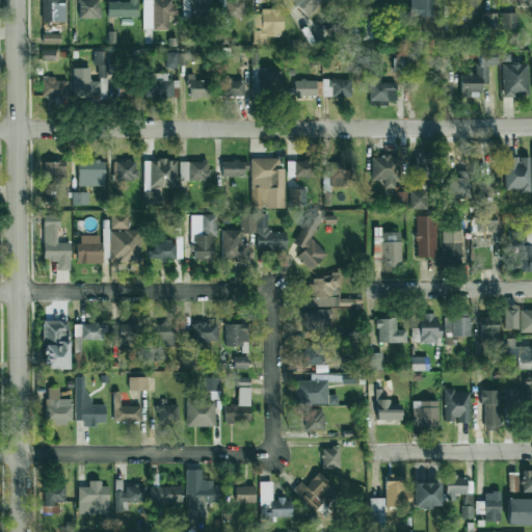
[(41,0),(42,21),(62,21),(61,0),(41,0)]
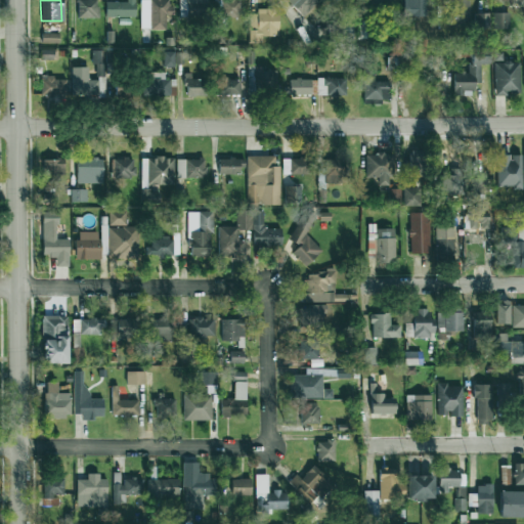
[(98,18),(98,0),(77,0),(77,18),(98,18)]
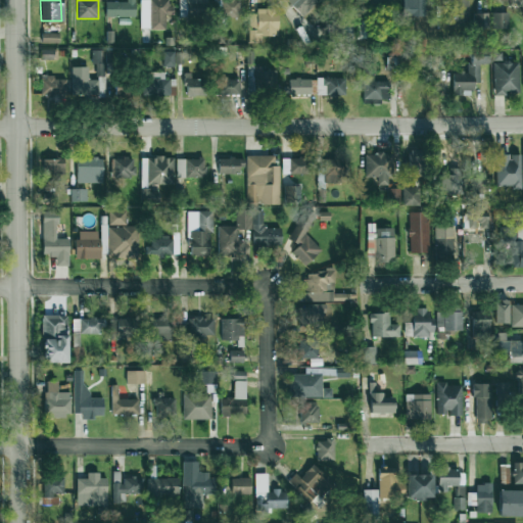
[(125,0),(105,0),(105,17),(135,16),(134,0),(125,0)]
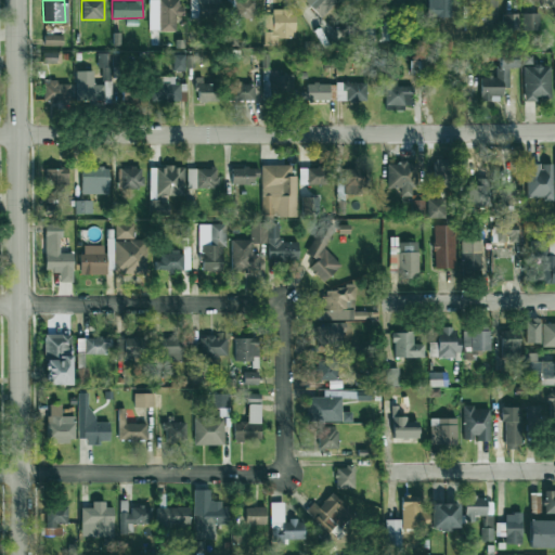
[(147,0),(149,30),(176,30),(176,15),(181,15),(181,0),(147,0)]
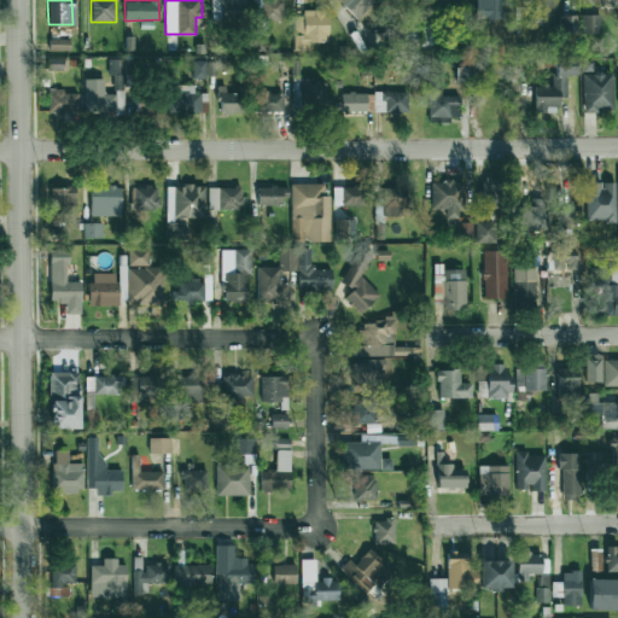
[(210,0),(211,19),(245,19),(244,0),(210,0)]
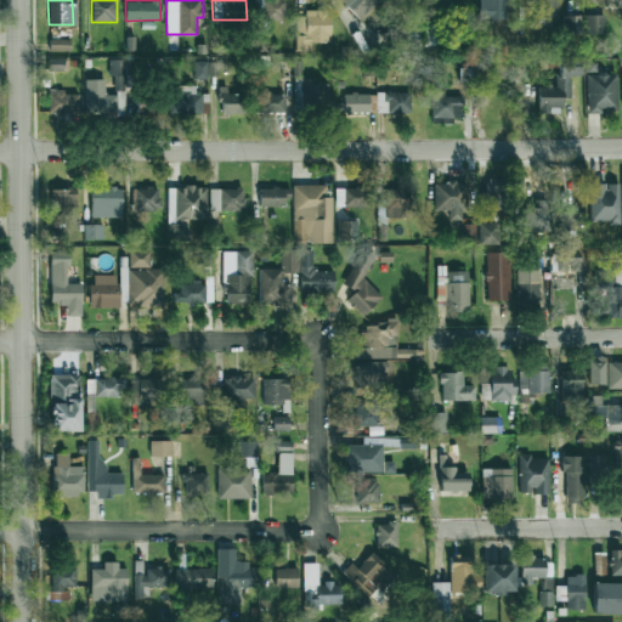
[(286,0),(258,0),(258,21),(286,21),(286,0)]
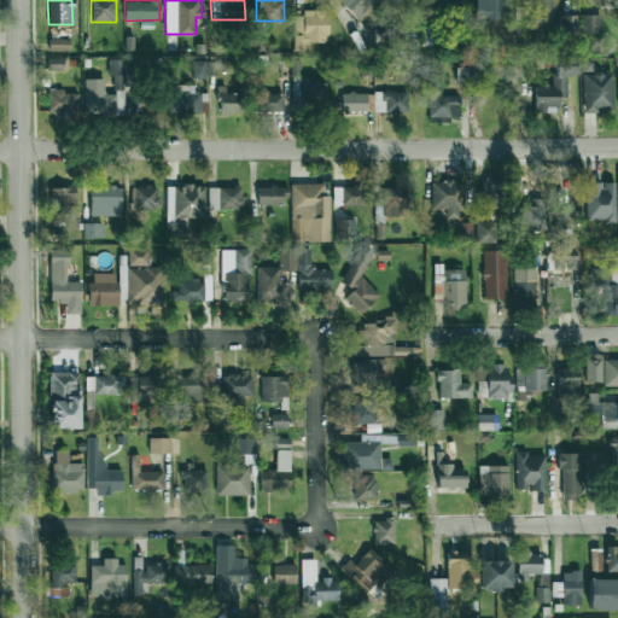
[(337,0),(357,19),(374,1),(373,0),(337,0)]
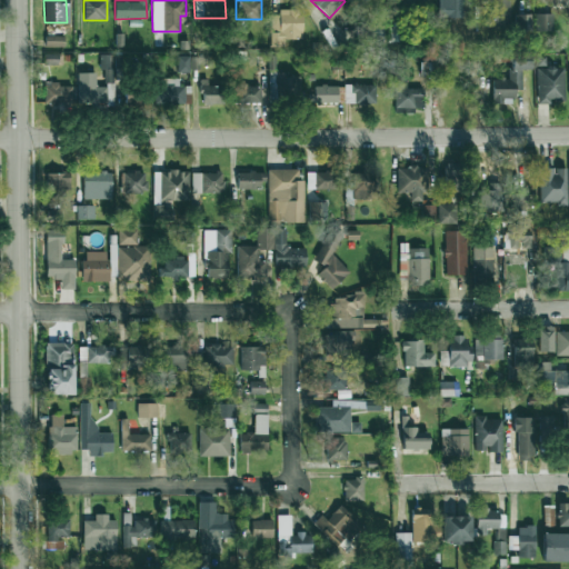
[(398,0),(398,13),(415,15),(415,0),(398,0)]
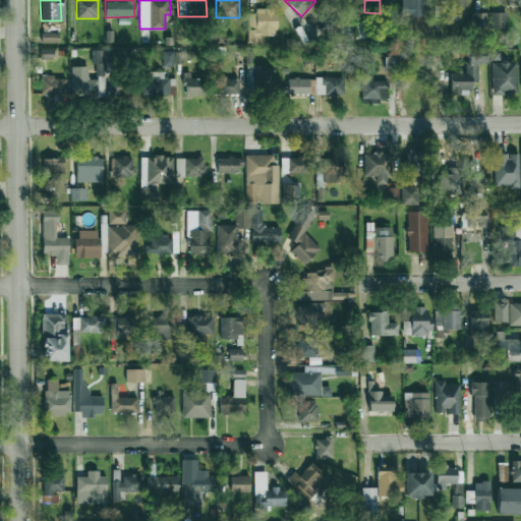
[(399,0),(399,16),(423,16),(423,0),(399,0)]
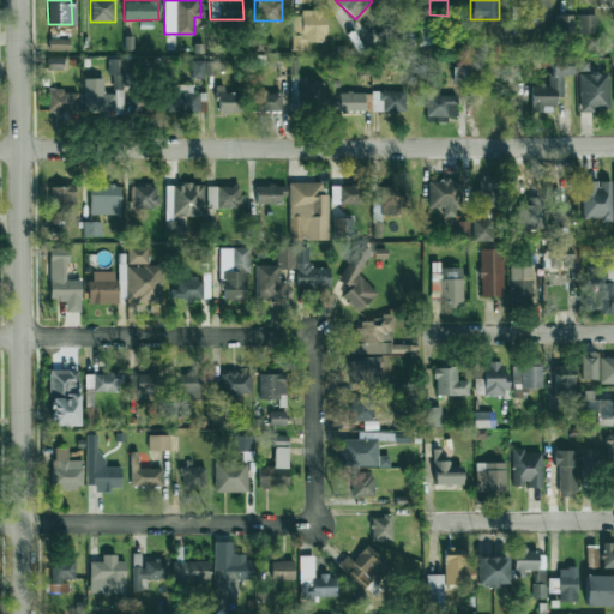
[(548,0),(527,0),(527,28),(548,29),(548,0)]
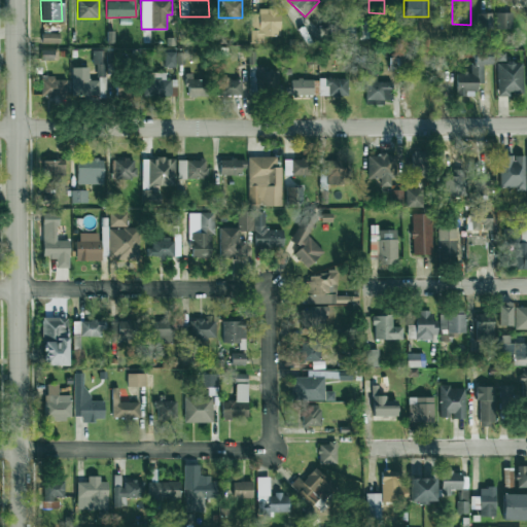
[(280,36),(279,8),(258,8),(258,13),(250,13),(251,42),(264,42),(264,36),(280,36)]
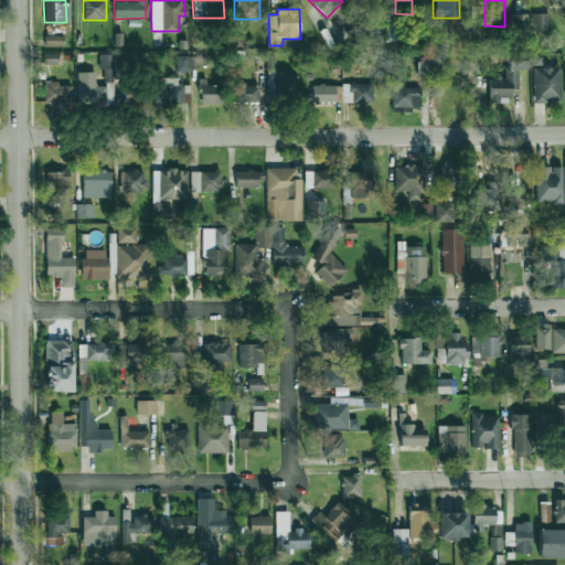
[(550,14),(535,13),(534,31),(548,31),(550,14)]
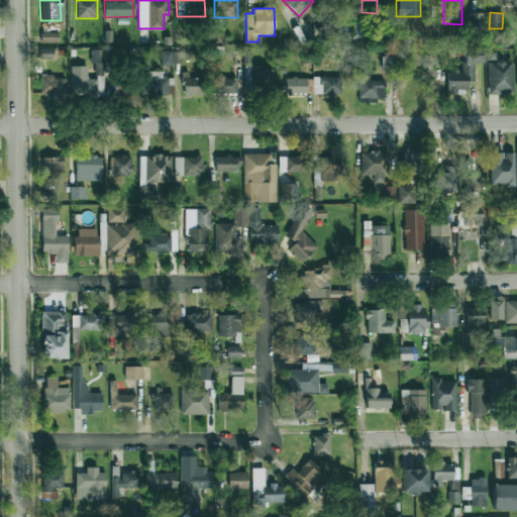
[(468,28),(483,28),(483,13),(468,13),(468,28)]
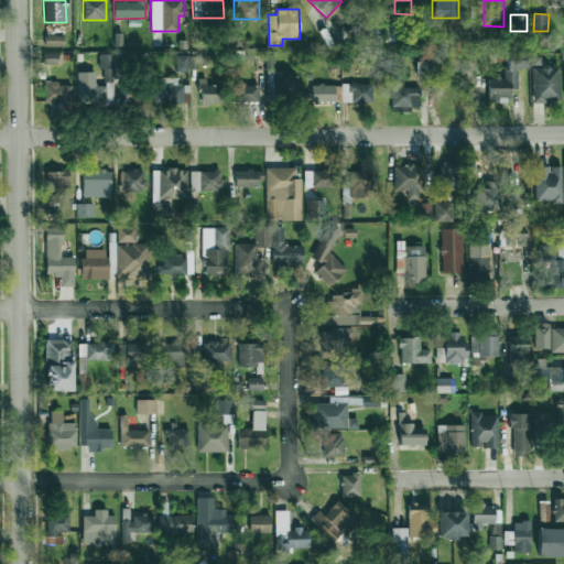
[(380,43),(379,25),(365,25),(366,44),(380,43)]
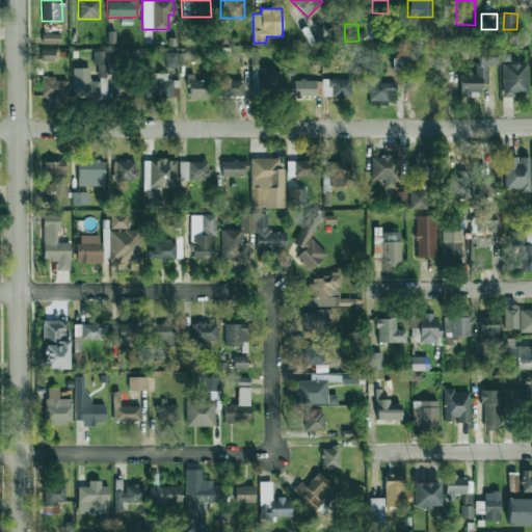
[(59,33),(43,33),(43,44),(59,44),(59,33)]
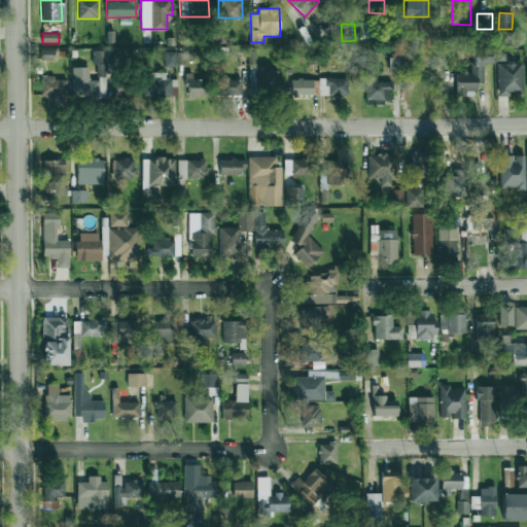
[(492,64),(491,47),(473,47),(475,65),(492,64)]
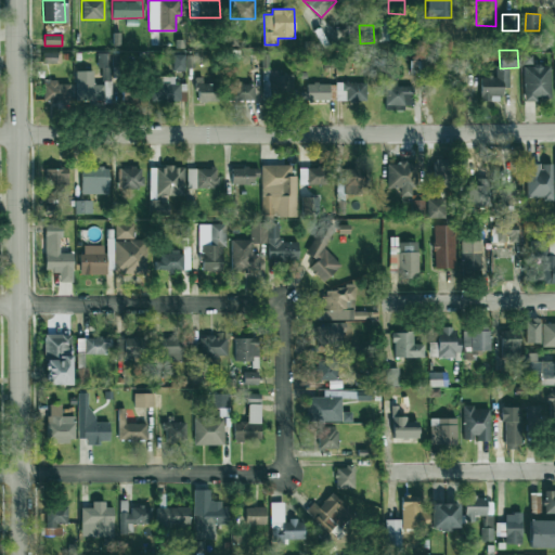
[(42,63),(56,63),(57,52),(43,52),(42,63)]
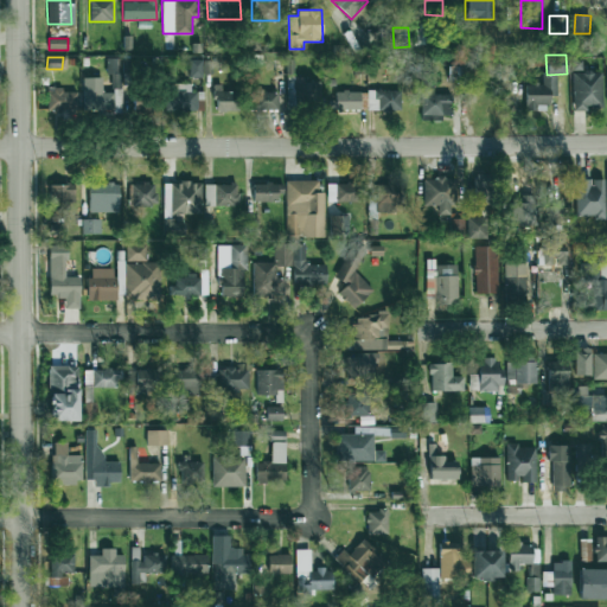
[(112,89),(120,89),(119,58),(107,58),(107,74),(112,74),(112,89)]
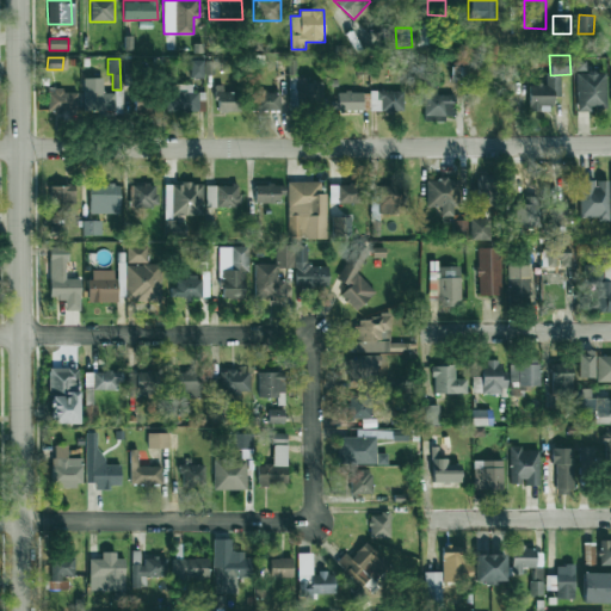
[(191,78),(204,78),(203,60),(191,60),(191,78)]
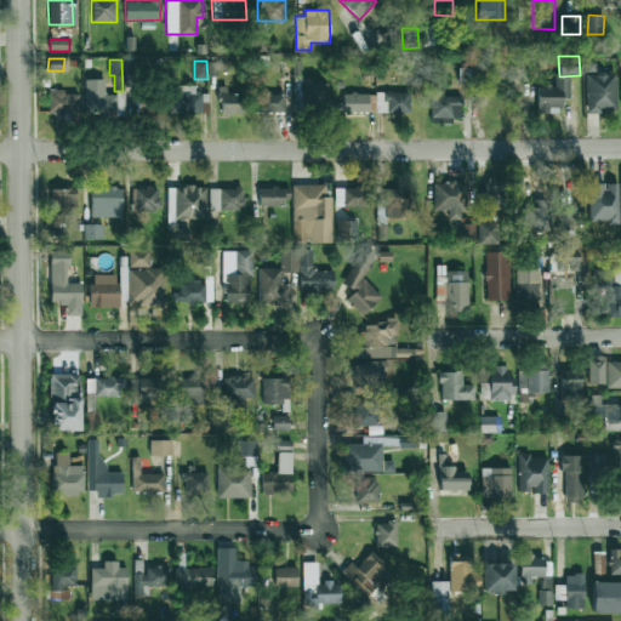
[(616,109),(615,73),(585,74),(586,113),(600,113),(600,109),(616,109)]
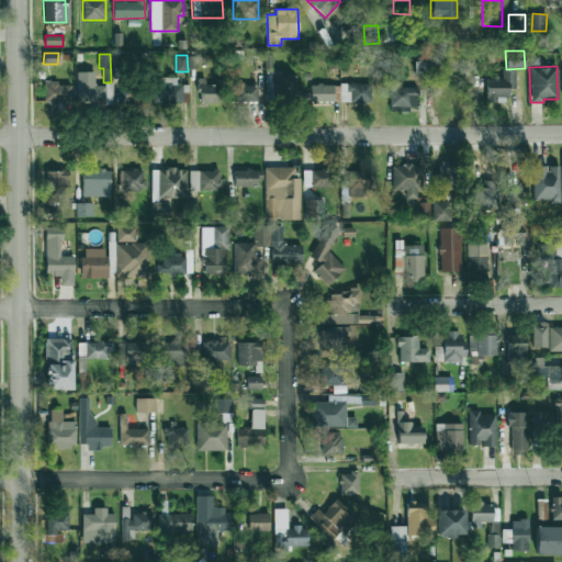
[(515,89),(515,69),(502,69),(502,77),(486,76),(485,102),(496,102),(496,97),(508,97),(509,89),(515,89)]
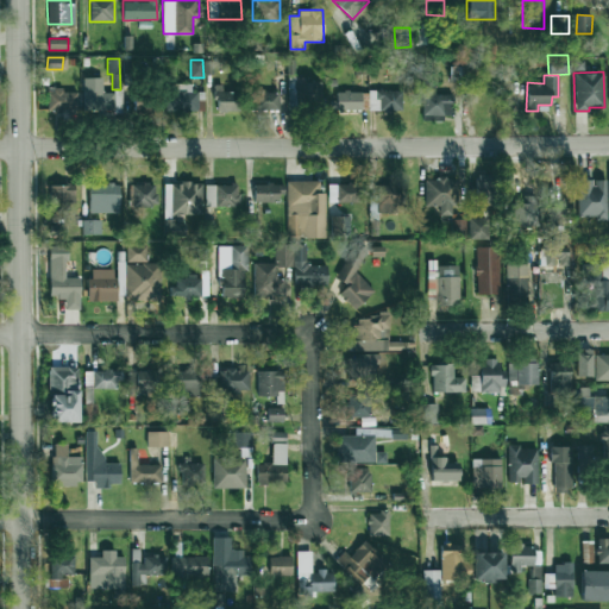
[(308,77),(295,77),(296,107),(321,106),(320,82),(309,82),(308,77)]
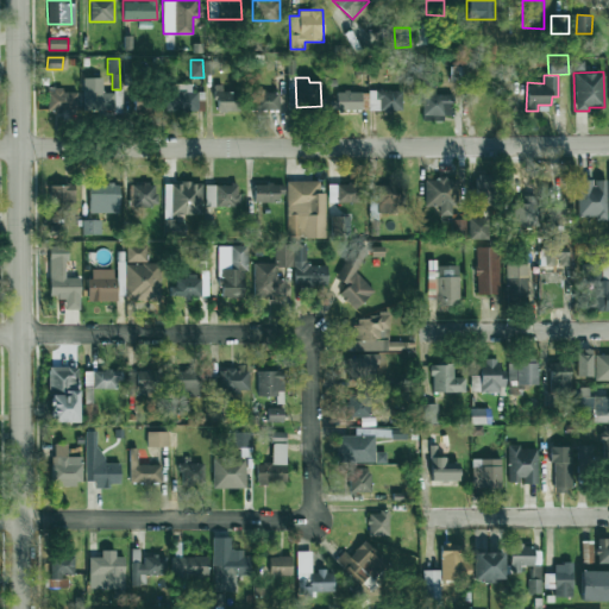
[(83,111),(114,111),(114,93),(102,93),(102,79),(83,79),(83,111)]
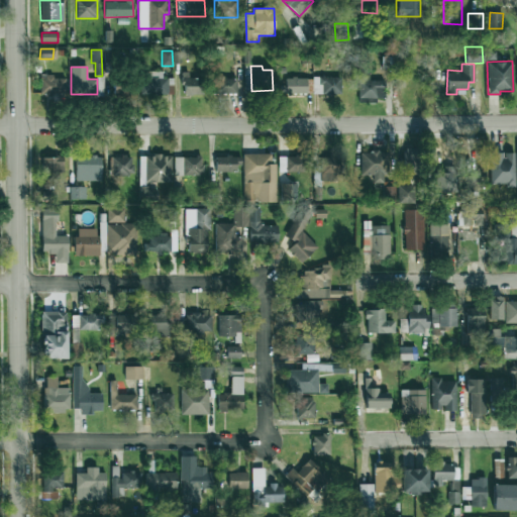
[(384,81),(369,81),(369,73),(357,74),(358,101),(385,101),(384,81)]
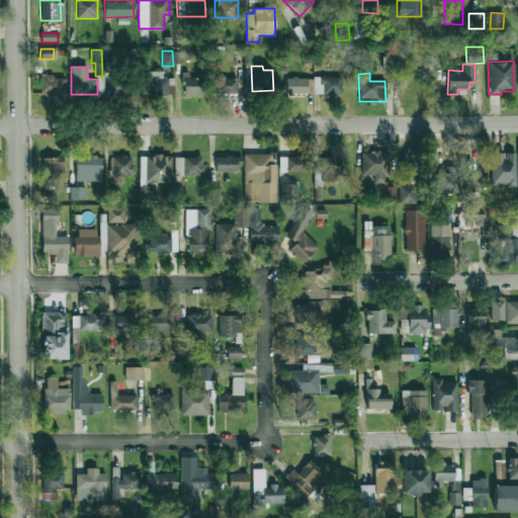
[(66,94),(66,77),(40,76),(40,94),(66,94)]
